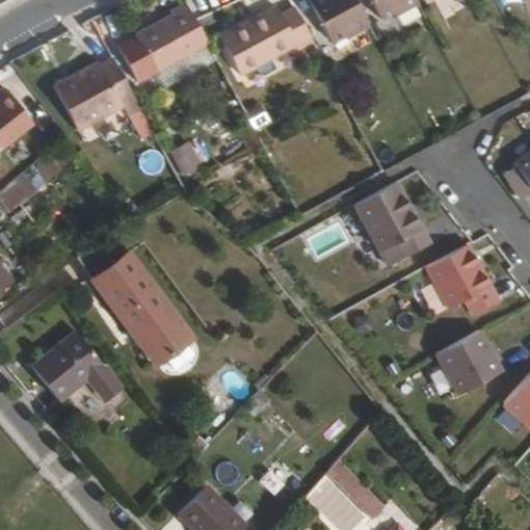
[(347,36),(369,24),(356,0),(310,0),(330,38),(344,31),(347,36)]
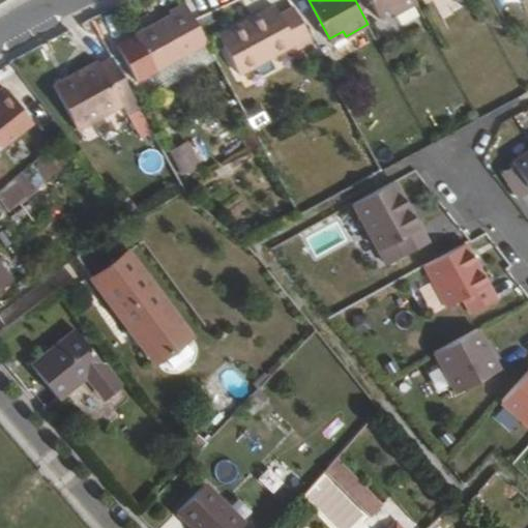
[(393,13),(417,1),(416,0),(369,0),(378,16),(391,9),(393,13)]
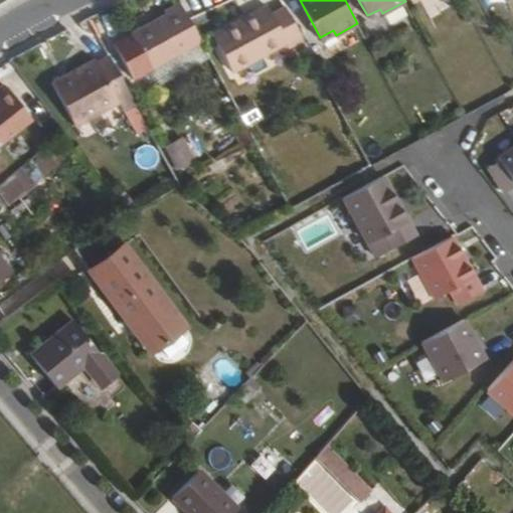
[(423,0),(431,14),(462,1),(461,0),(423,0)]
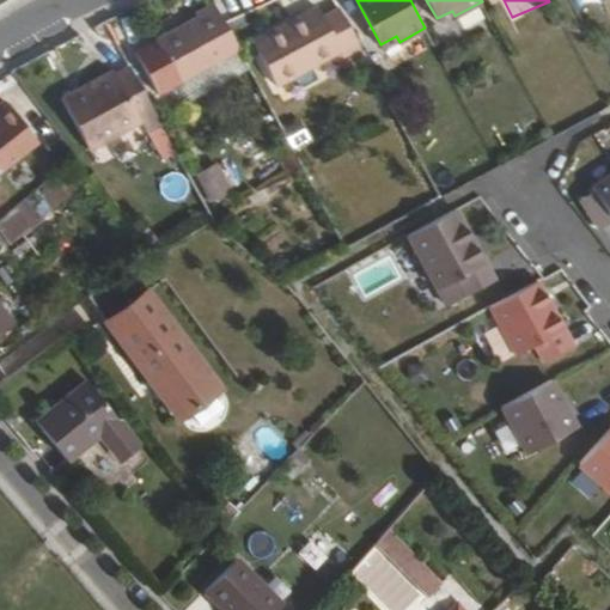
[(345,55),(361,46),(340,7),(324,17),(317,5),(254,41),(278,85),(341,49),(345,55)]
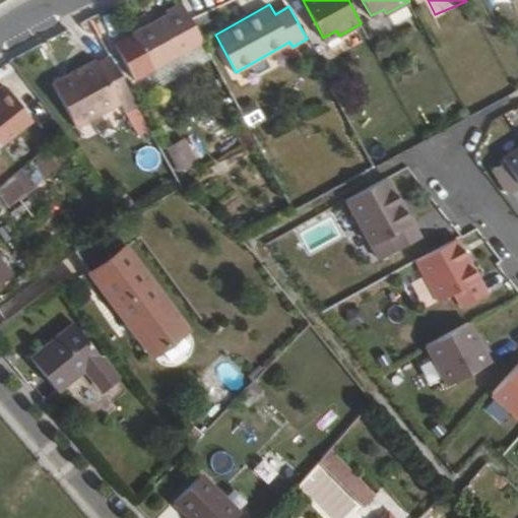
[(152,72),(205,45),(185,6),(169,14),(171,16),(134,37),(152,72)]
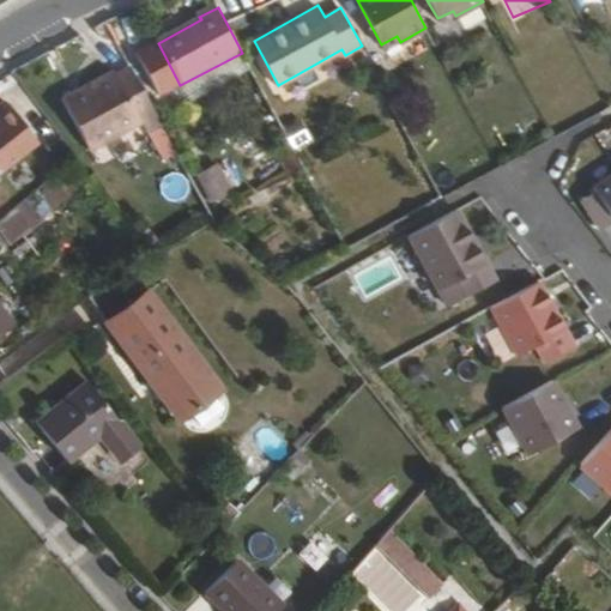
[(147,129),(161,122),(129,66),(118,73),(114,70),(80,86),(83,92),(65,103),(90,149),(143,121),(147,129)]
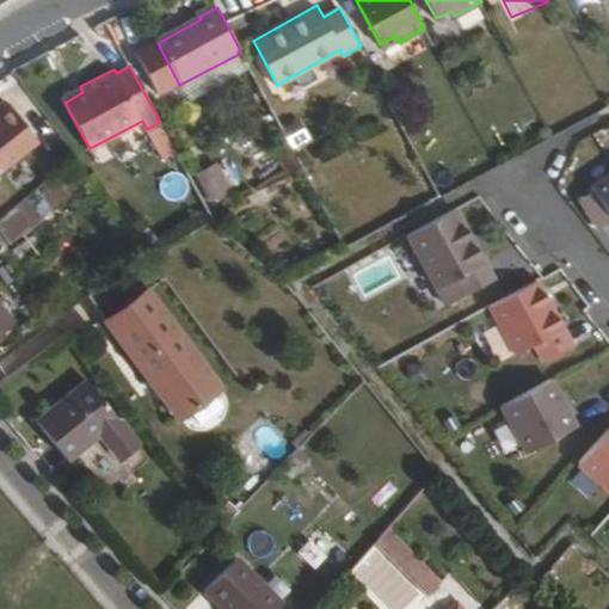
[(61,97),(65,103),(82,92),(80,86),(61,97)]
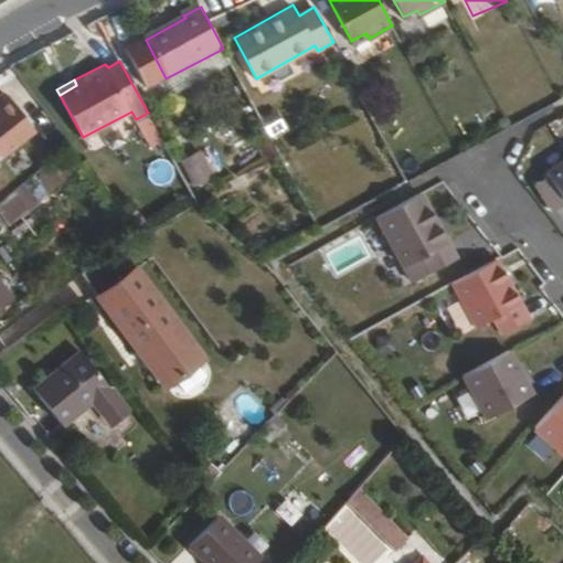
[(0,108),(2,113),(0,114),(0,166),(42,127),(12,96),(0,106),(0,108)]
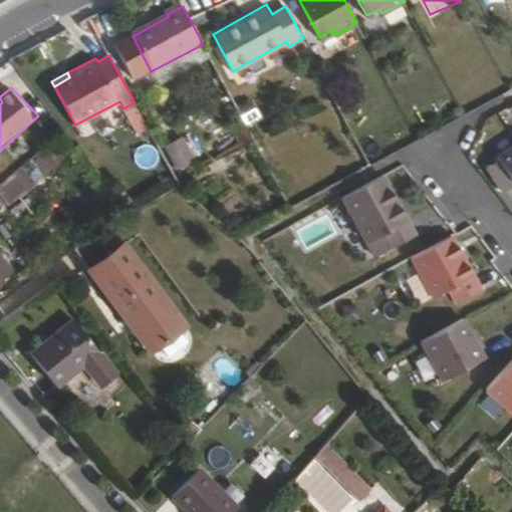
[(180,136),(165,144),(178,167),(193,160),(180,136)]
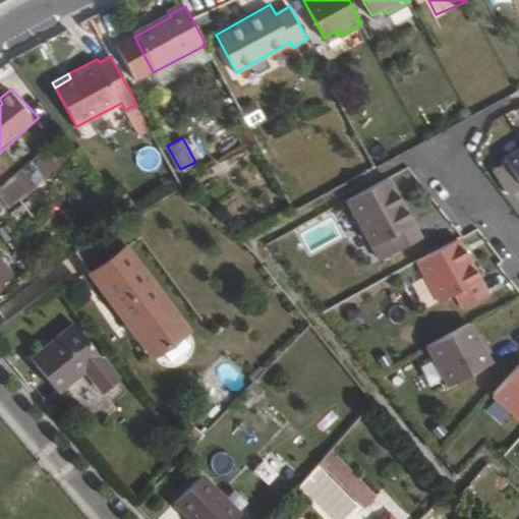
[(44,151),(0,187),(0,194),(10,207),(57,168),(44,151)]
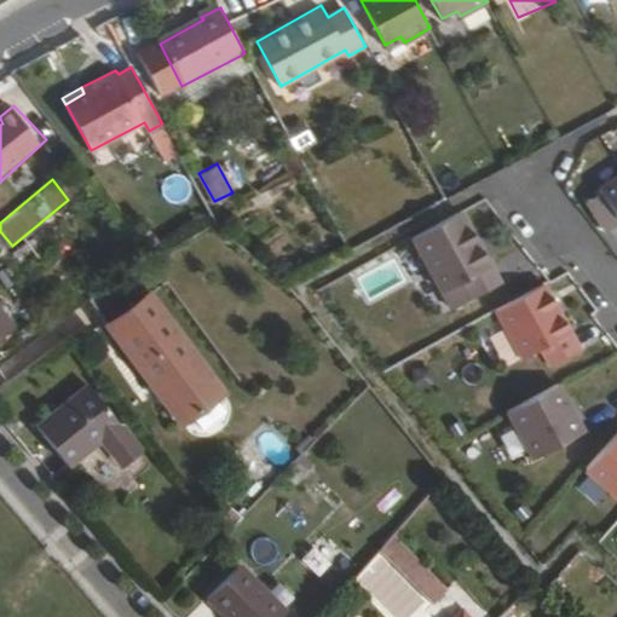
[(460,215),(413,241),(444,294),(461,284),(472,301),(501,286),(460,215)]
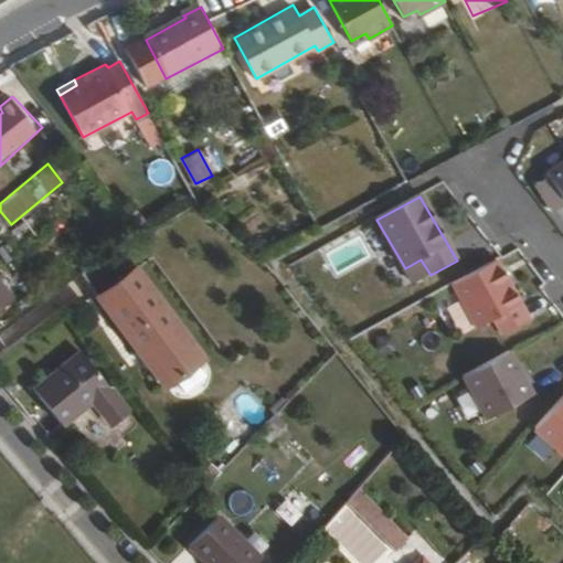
[(562,199),(561,197),(548,205),(562,226),(562,199)]
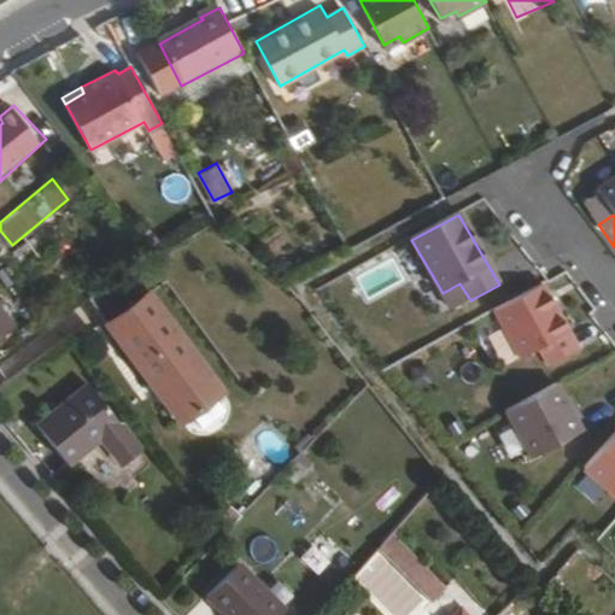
[(223,388),(132,265),(89,296),(183,420),(223,388)]
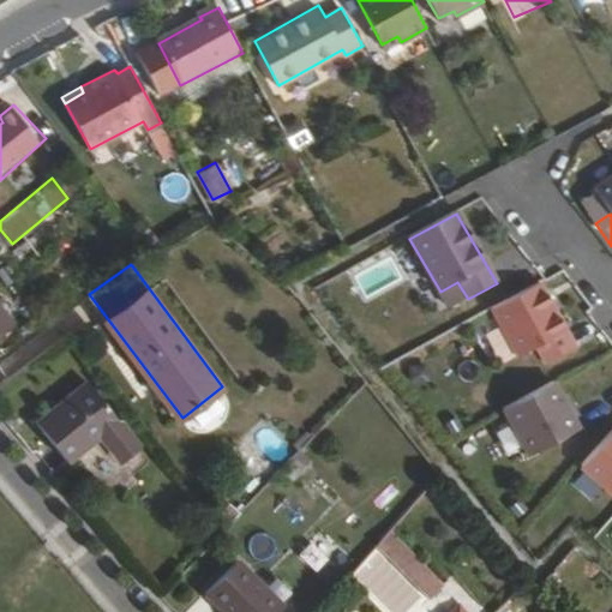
[(540,286),(492,312),(521,360),(539,351),(549,367),(576,349),(540,286)]
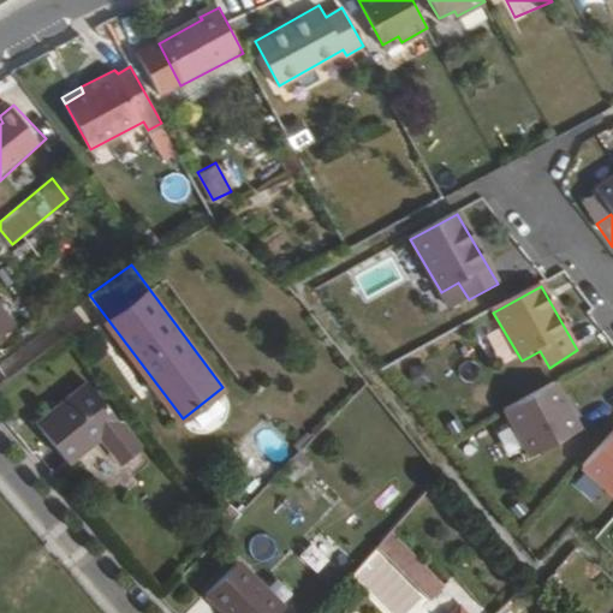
[(0,331),(12,321),(0,305),(0,331)]
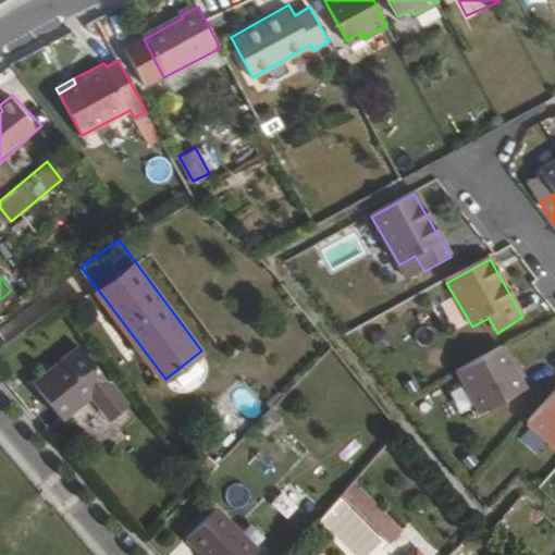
[(110,416),(127,403),(81,345),(35,381),(62,416),(91,391),(110,416)]
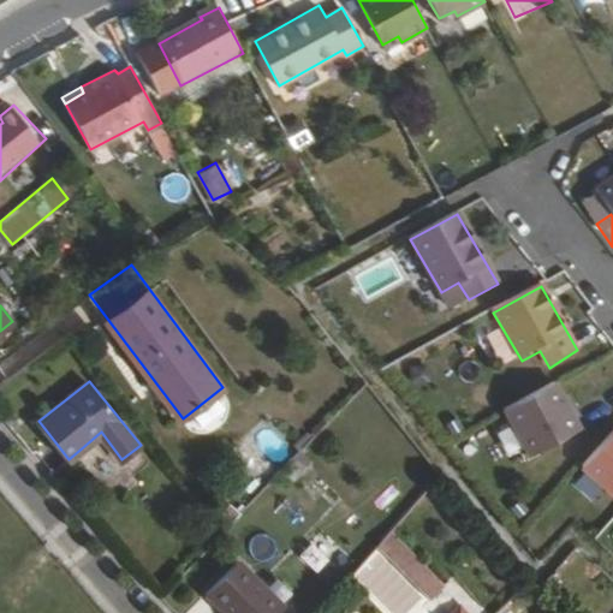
[(554,385),(506,412),(533,459),(582,432),(554,385)]
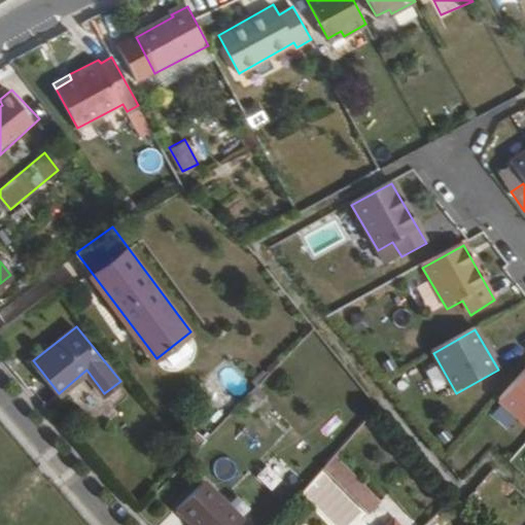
[(268,366),(254,379),(258,384),(273,371),(268,366)]
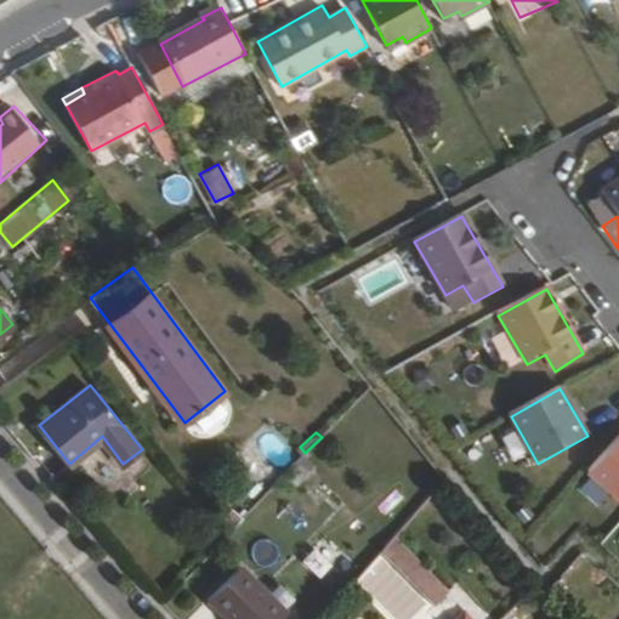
[(618,437),(588,475),(618,500),(618,437)]
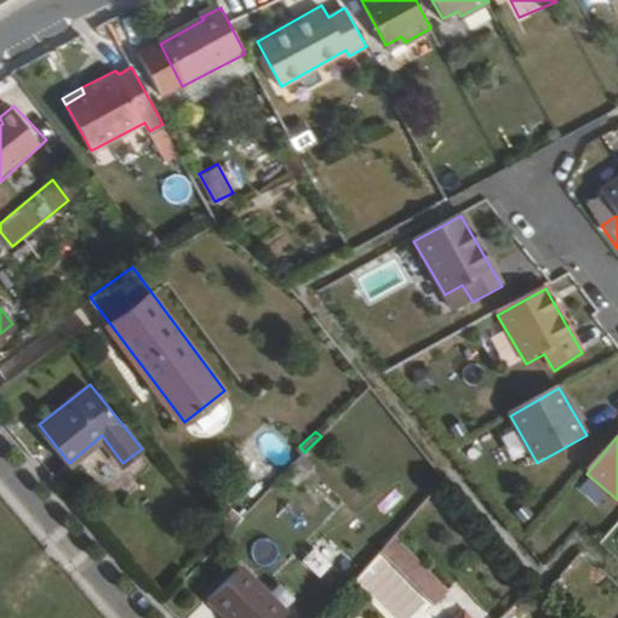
[(219,519),(229,530),(242,516),(232,507),(219,519)]
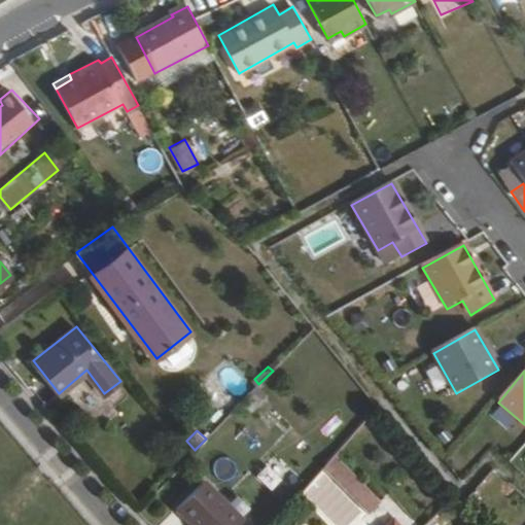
[(337,451),(326,462),(369,512),(381,500),(337,451)]
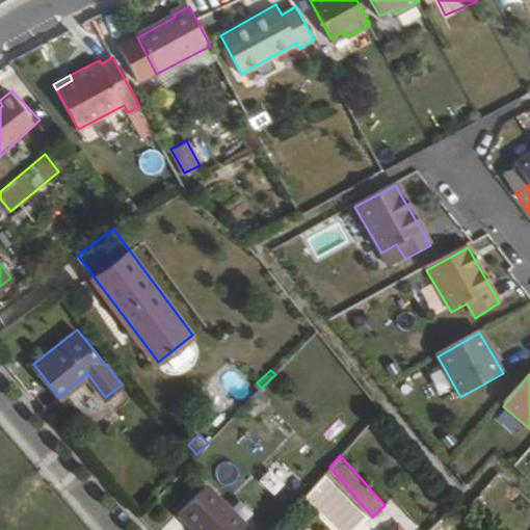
[(260,477),(273,494),(289,482),(275,466),(260,477)]
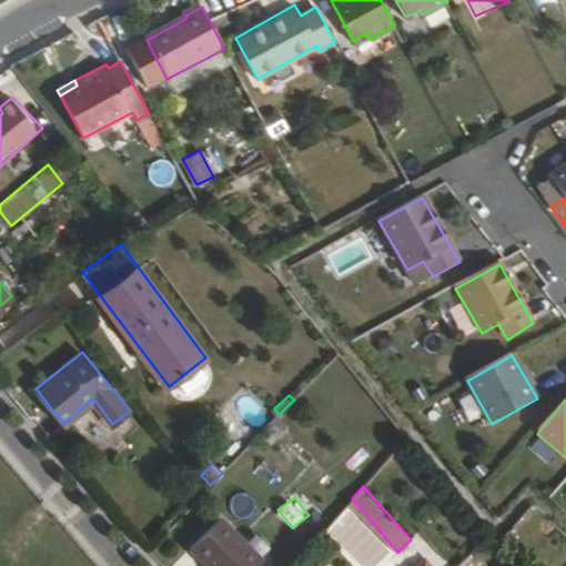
[(254,565),(263,558),(261,556),(246,543),(220,516),(192,545),(212,565),(254,565)]
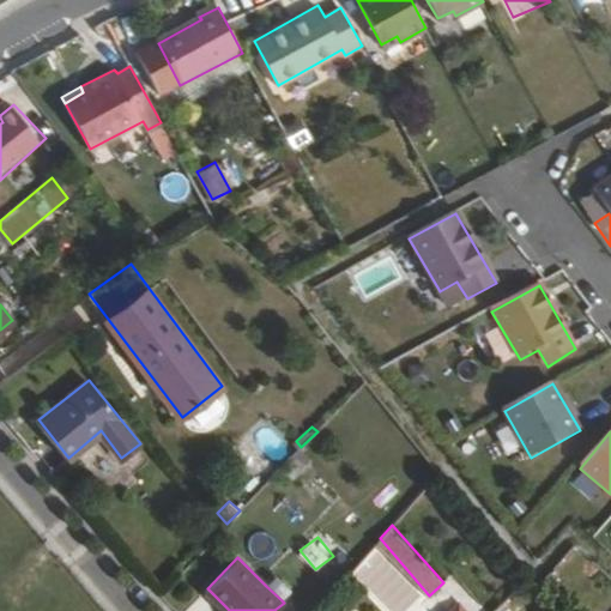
[(266,586),(282,600),(290,592),(274,578),(266,586)]
